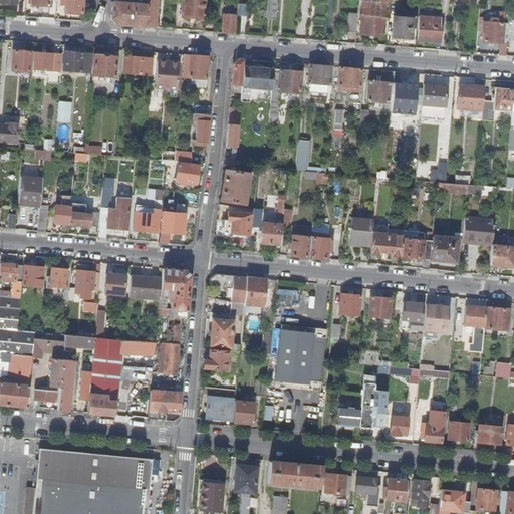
[(82,0),(60,0),(61,2),(63,3),(63,6),(65,6),(64,13),(82,14),(82,0)]
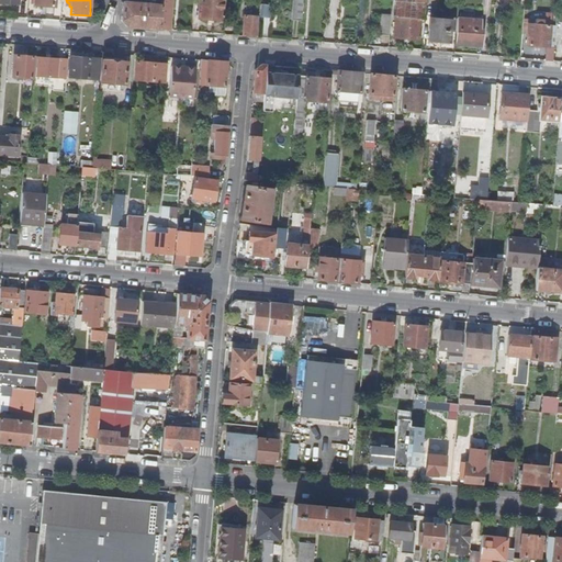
[(157,0),(157,4),(122,1),(121,20),(125,27),(159,30),(160,0),(157,0)]
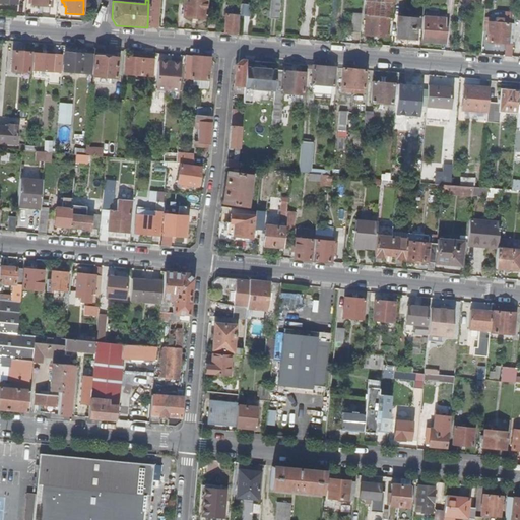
[(148,0),(147,27),(156,28),(158,0),(148,0)]
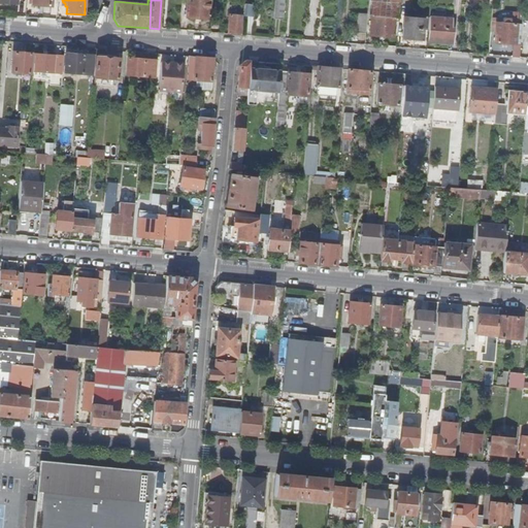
[(187,0),(186,19),(209,21),(209,0),(187,0)]
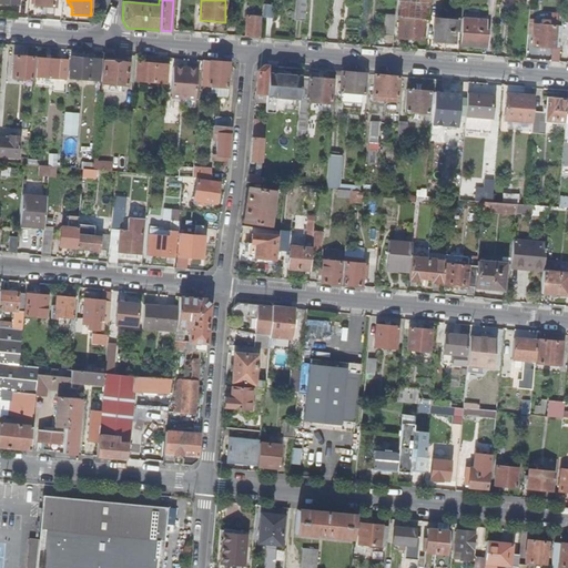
[(304,0),(295,0),(294,20),(303,21),(304,0)]
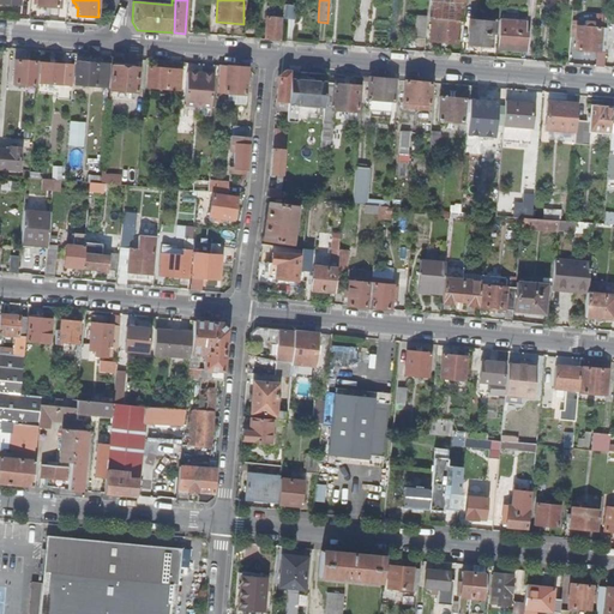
[(452,44),(451,55),(459,55),(463,8),(455,7),(452,22),(427,19),(425,40),(429,40),(429,42),(452,44)]
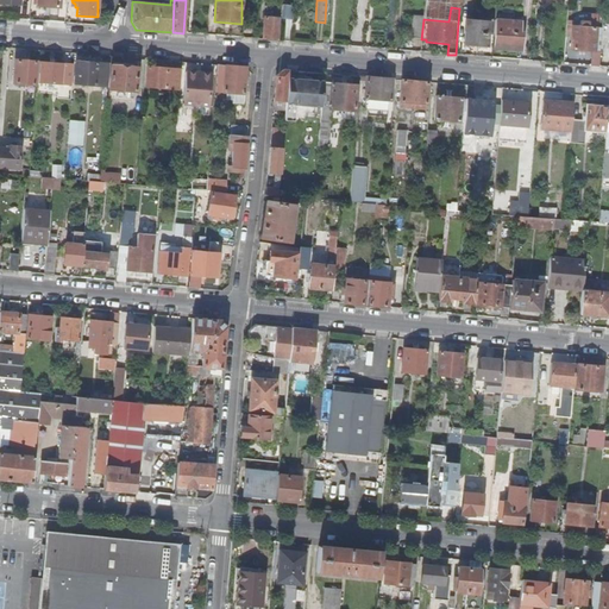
[(409,38),(421,39),(424,19),(424,17),(412,16),(409,38)]
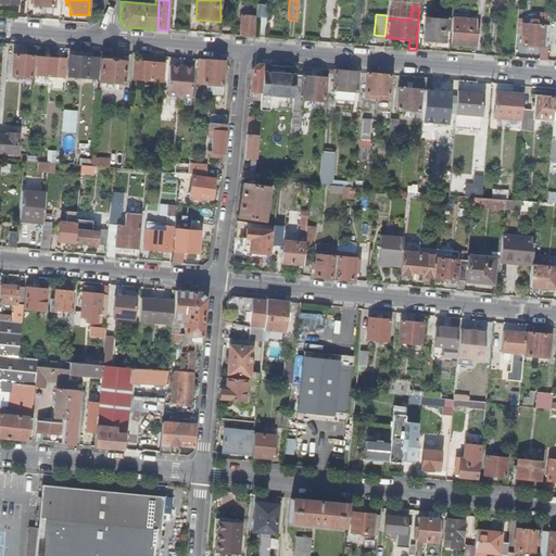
[(240,15),(239,36),(253,37),(255,17),(240,15)]
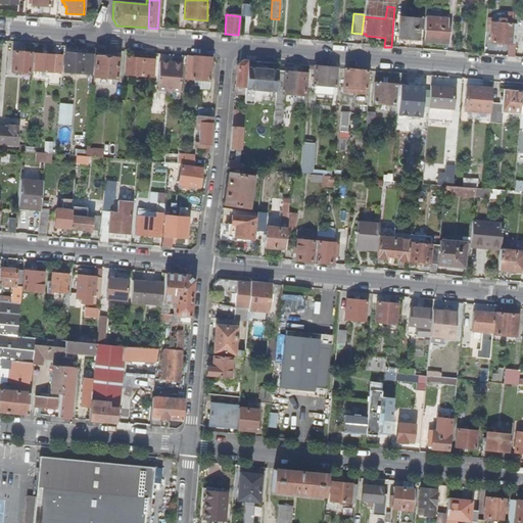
[(420,19),(398,17),(397,37),(417,39),(418,29),(420,29),(420,19)]
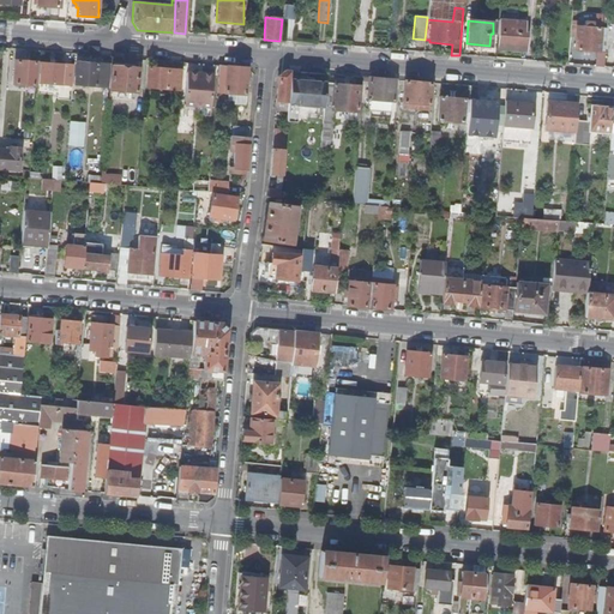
[(498,20),(495,49),(525,52),(528,37),(524,37),(525,24),(498,20)]
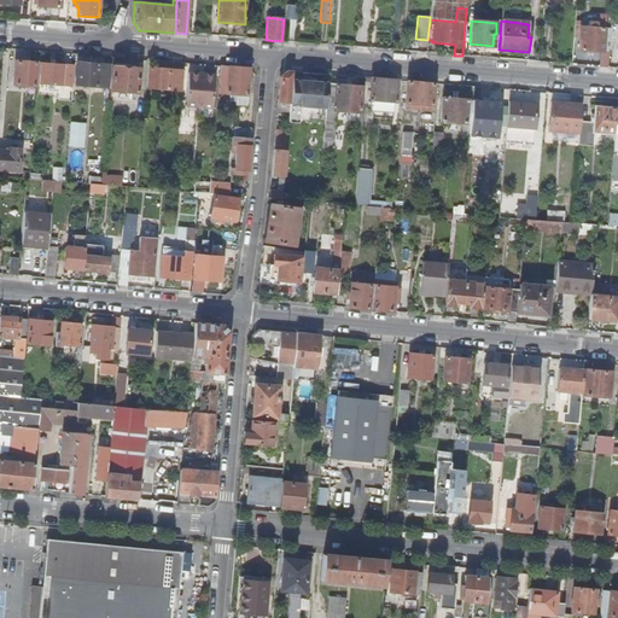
[(578,50),(610,52),(611,29),(596,28),(596,23),(588,22),(588,28),(579,27),(579,38),(578,50)]
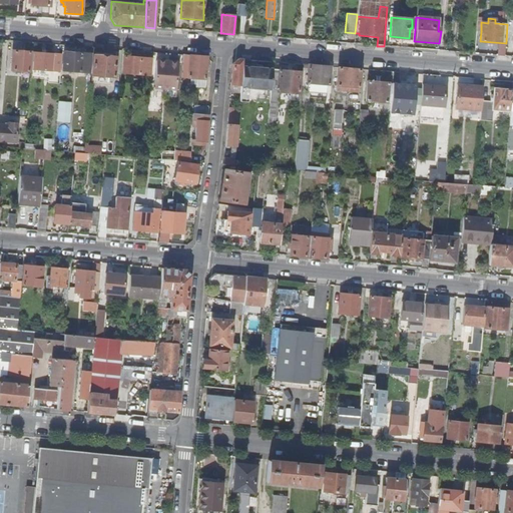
[(11,70),(31,72),(31,69),(32,58),(32,53),(13,51),(11,70)]
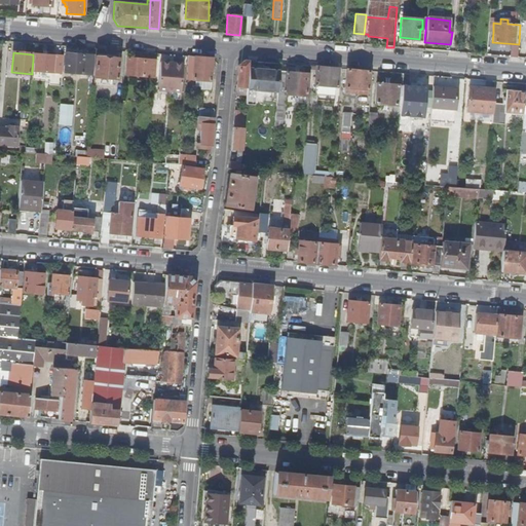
[(94,76),(95,55),(65,53),(64,73),(94,76)]
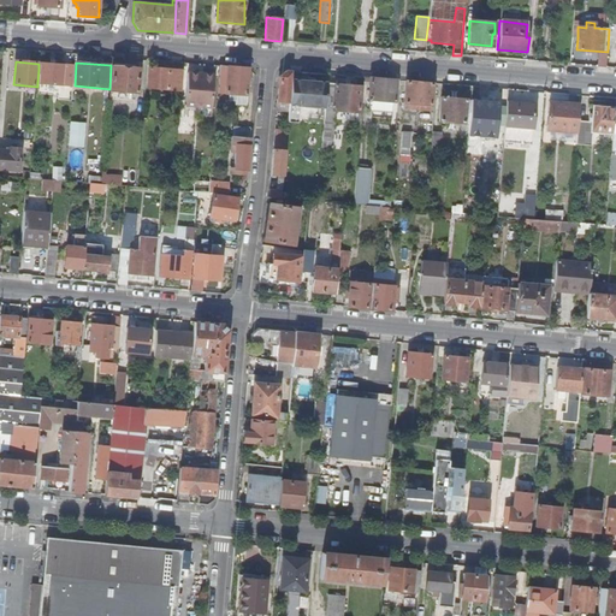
[(39,70),(37,83),(63,86),(64,66),(42,65),(41,70),(39,70)]
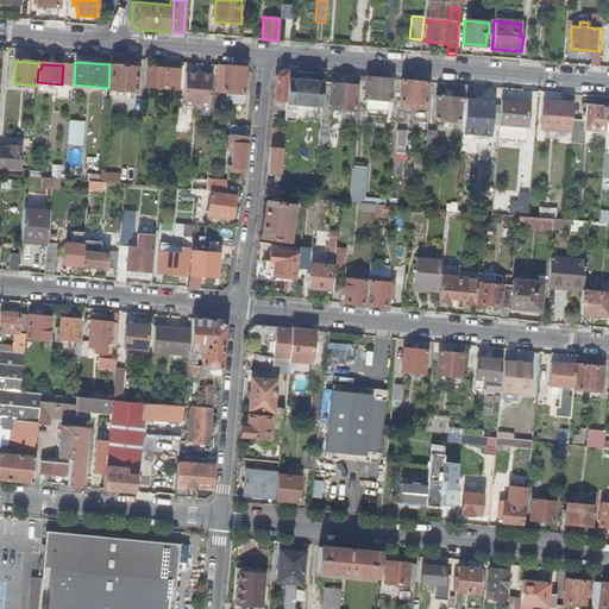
[(218,66),(211,66),(211,74),(186,71),(183,95),(188,96),(189,94),(215,94),(215,92),(218,66)]
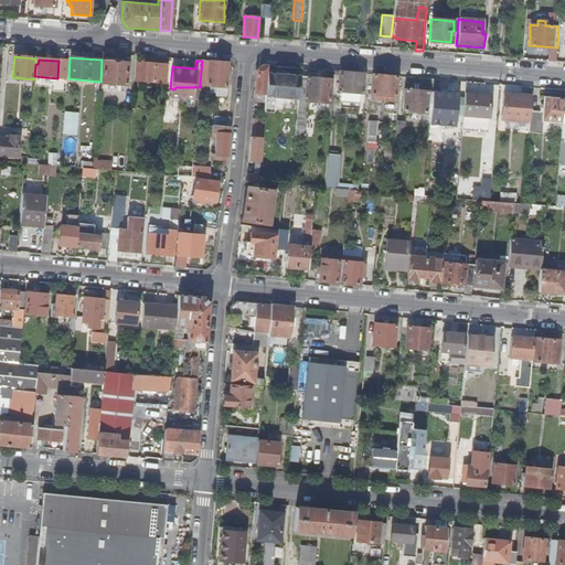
[(219,62),(202,61),(200,85),(211,85),(211,93),(215,93),(219,62)]
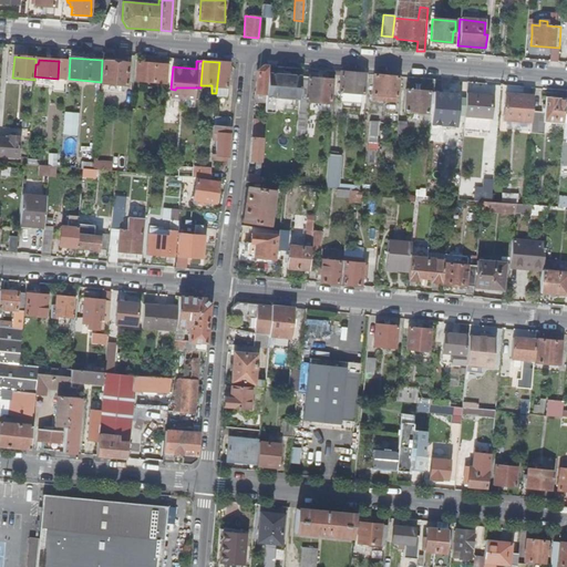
[(129,64),(104,62),(102,84),(123,86),(127,86),(129,64)]
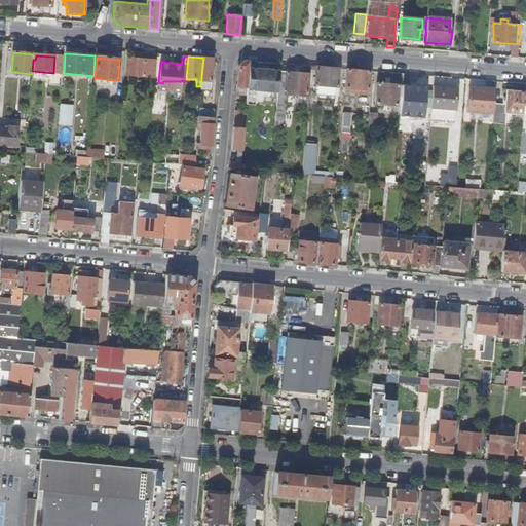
[(155,78),(156,60),(127,58),(126,76),(155,78)]
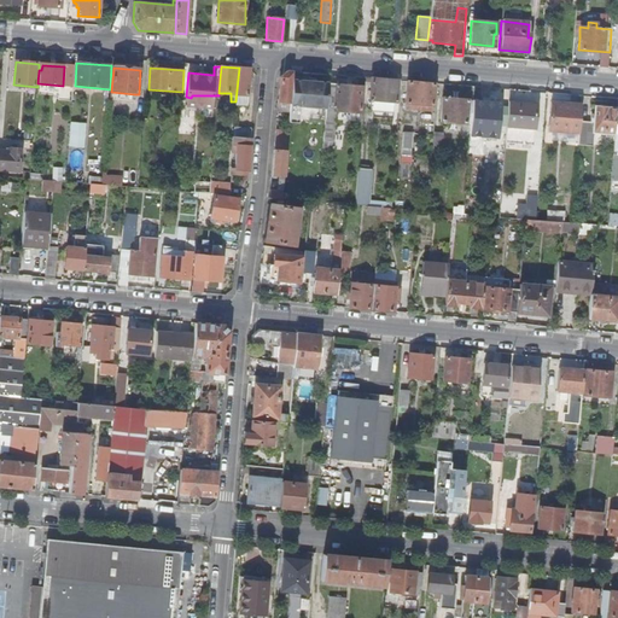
[(251,69),(239,68),(235,101),(235,105),(248,105),(251,69)]
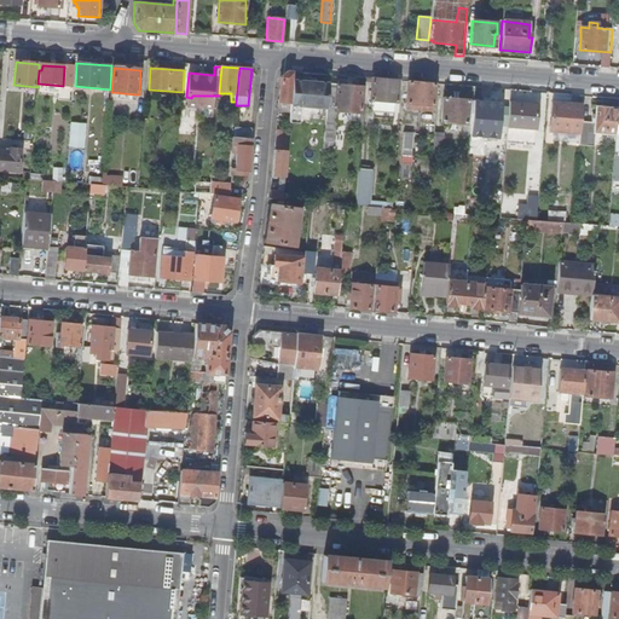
[(293,82),(294,73),(288,73),(282,79),(279,103),(287,103),(287,106),(290,106),(293,82)]
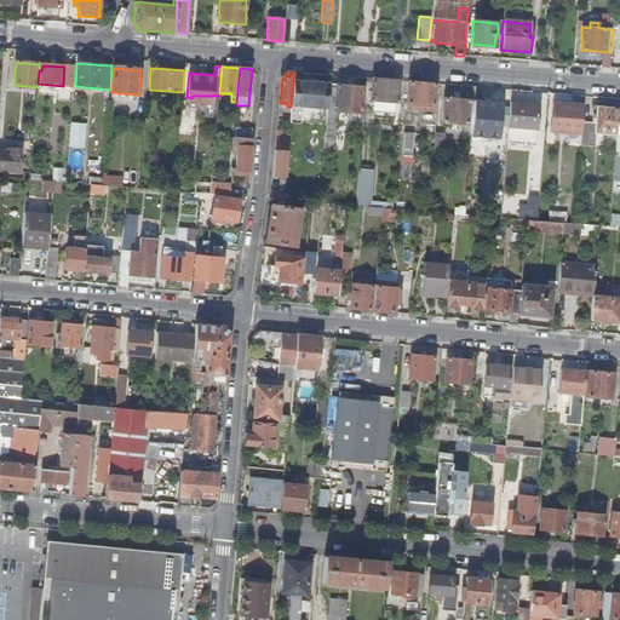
[(399,104),(401,81),(373,80),(372,102),(366,101),(363,119),(372,120),(374,102),(399,104)]
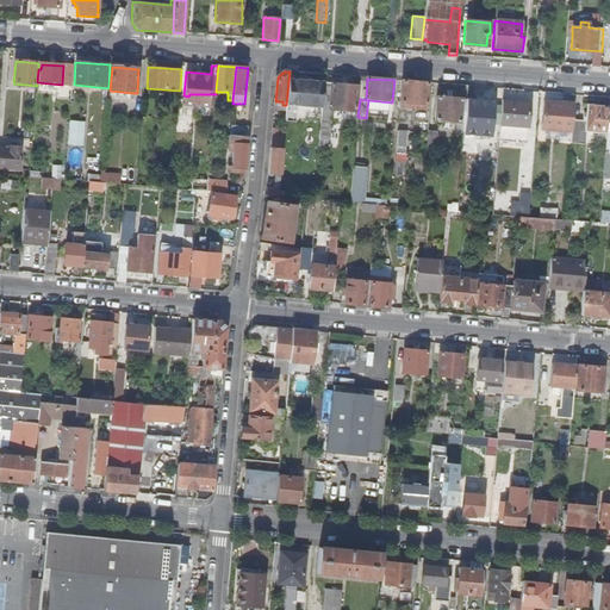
[(297,105),(323,107),(324,83),(288,81),(286,105),(285,122),(294,123),(297,105)]
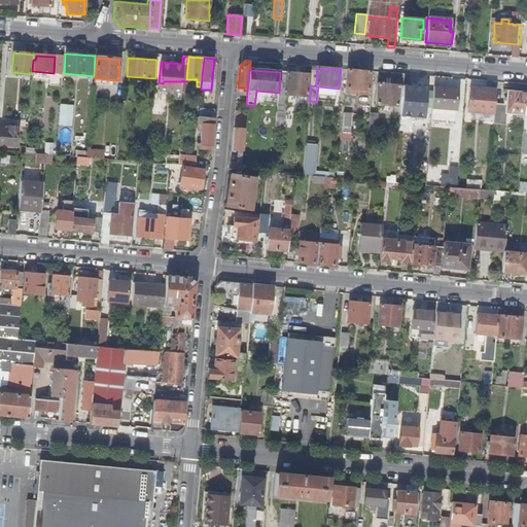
[(373,79),(374,72),(348,70),(346,94),(370,96),(371,79),(373,79)]
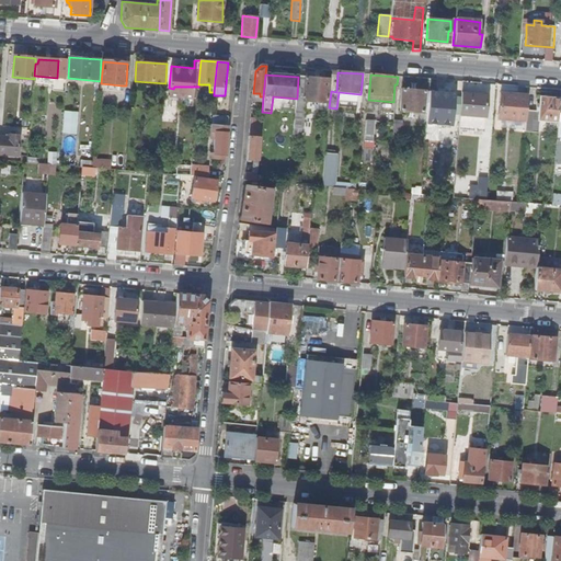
[(297,99),(294,129),(302,130),(306,102),(328,104),(330,79),(298,77),(297,99)]
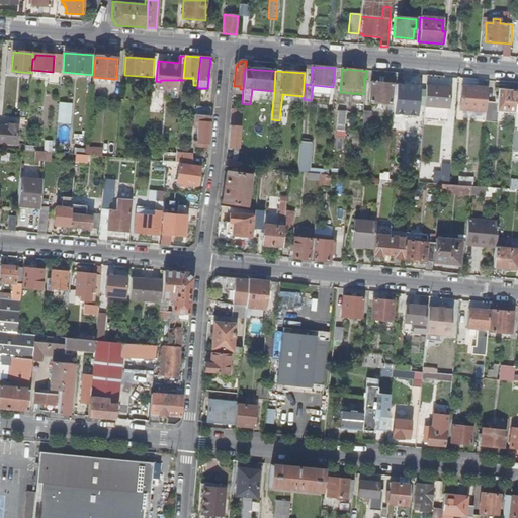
[(395,104),(396,85),(392,85),(392,83),(370,82),(369,102),(395,104)]
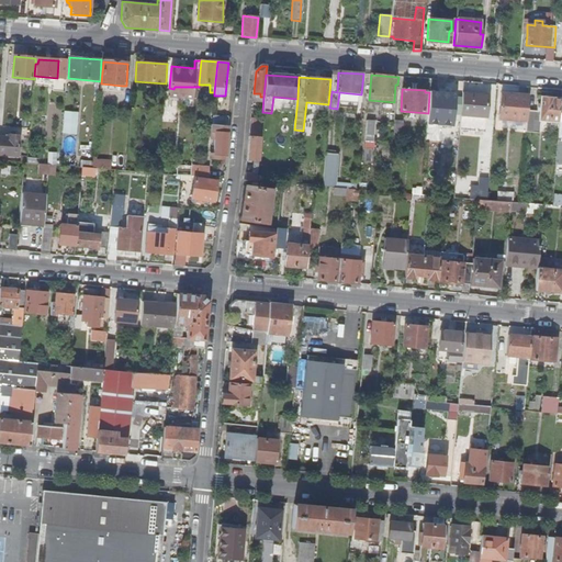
[(456,93),(429,91),(429,92),(428,113),(453,115),(456,93)]
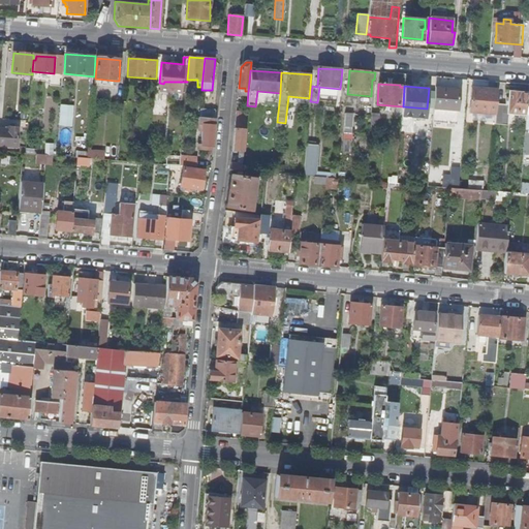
[(496,115),(498,90),(472,87),(470,112),(496,115)]
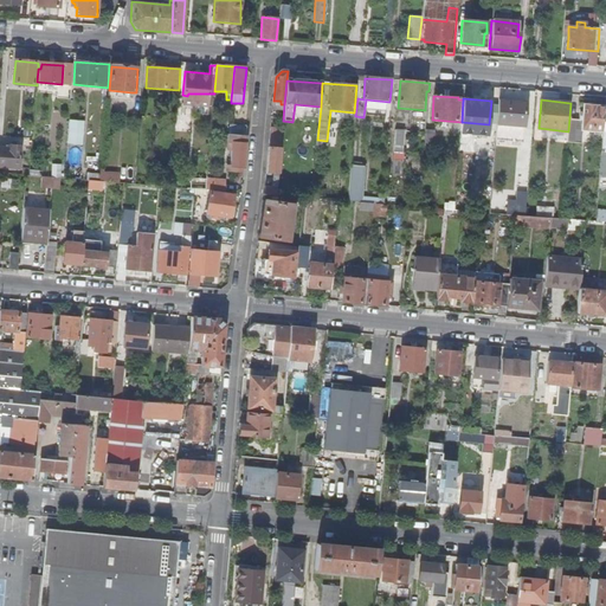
[(527,102),(500,101),(497,124),(524,127),(527,102)]
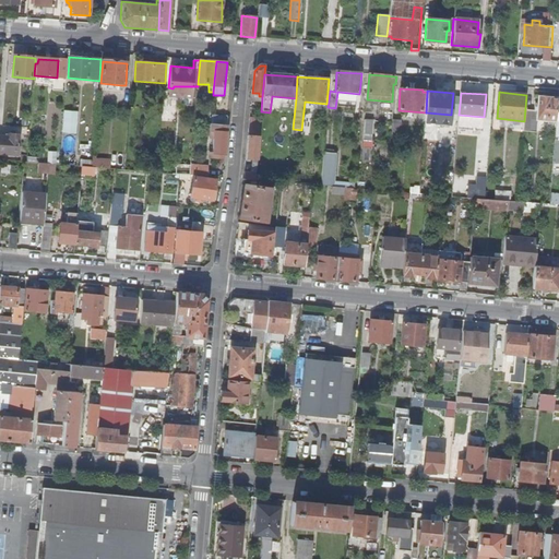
[(558,103),(558,97),(539,97),(537,121),(557,122),(558,103)]
